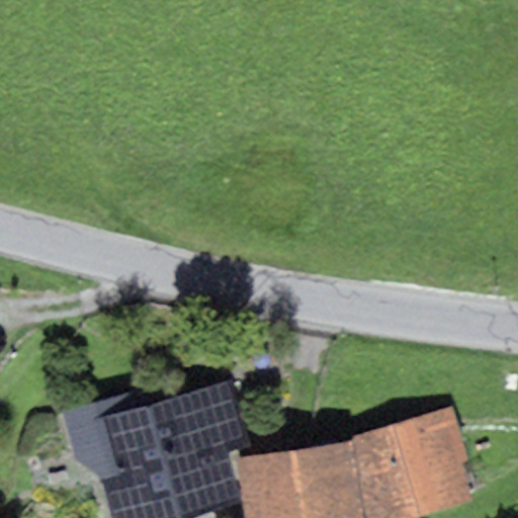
[(163,459),(180,517),(188,517),(243,502),(229,455),(250,449),(230,382),(148,407),(163,459)]
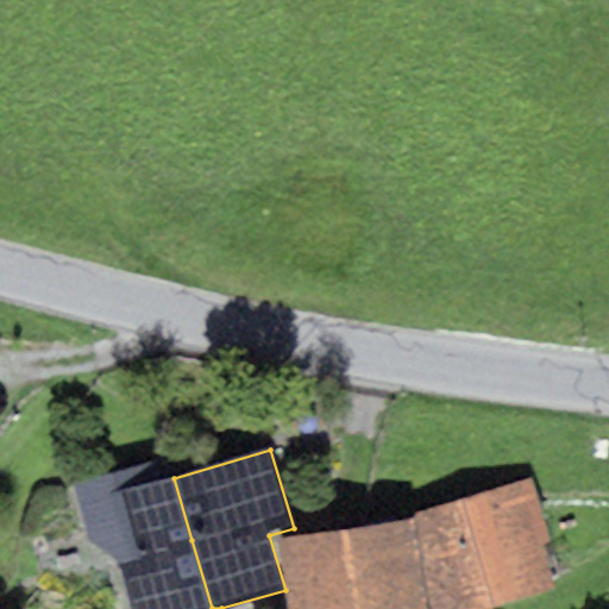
[(192,540),(174,478),(168,460),(71,489),(87,541),(117,563),(192,540)]
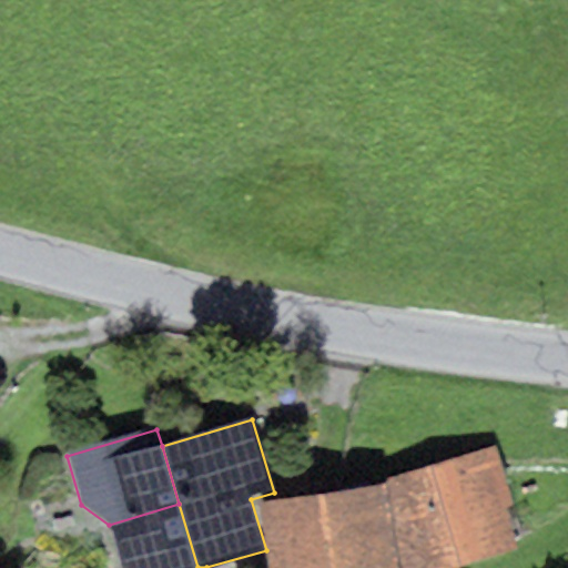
[(496,447),(386,480),(404,567),(453,567),(516,549),(506,508),(514,508),(496,447)]
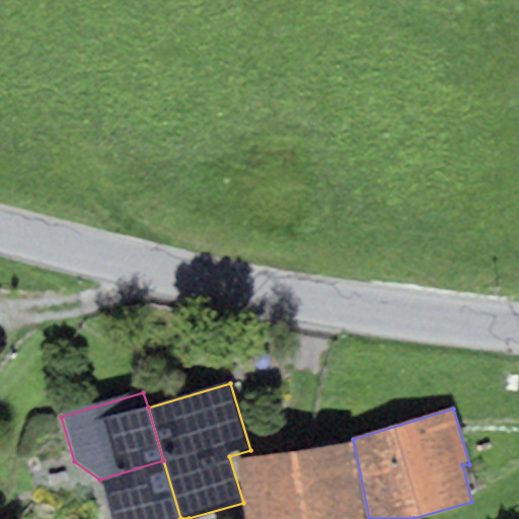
[(360,518),(351,444),(239,460),(246,518),(360,518)]
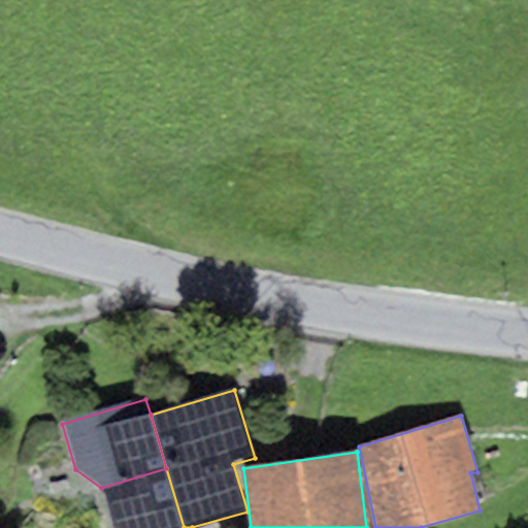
[(112,527),(184,527),(166,468),(101,488),(112,527)]
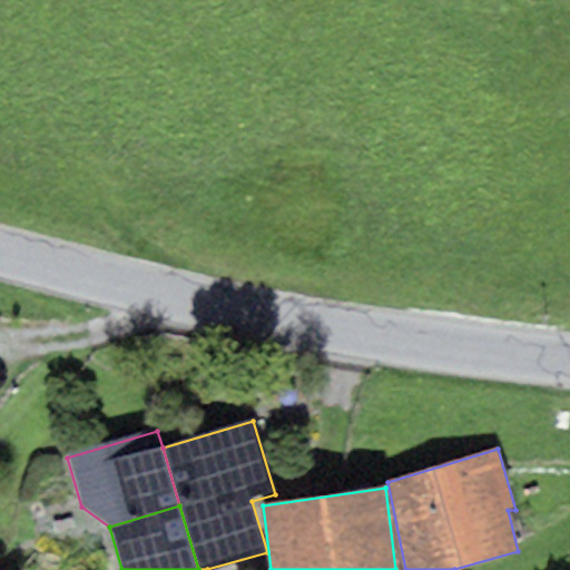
All buildings are outlined.
